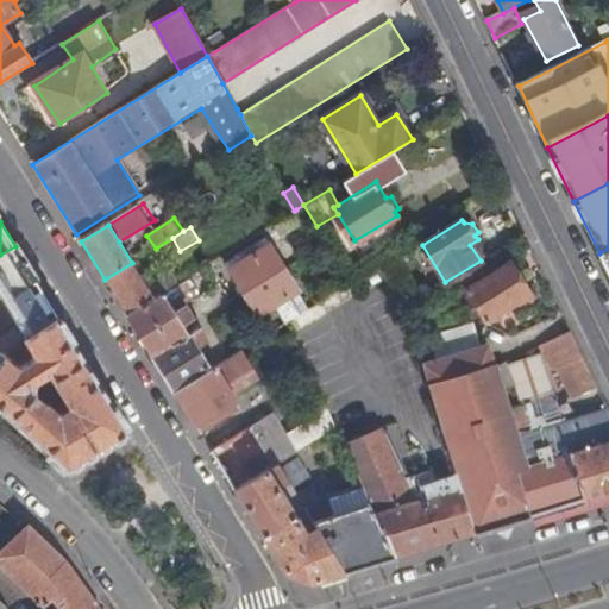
[(287,320),(311,306),(271,243),(242,262),(237,257),(226,264),(258,314),(274,305),(286,321),(287,320)]
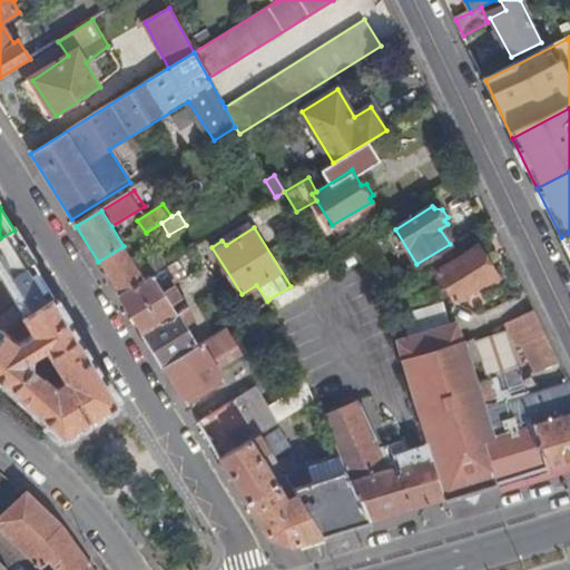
[(28,251),(15,231),(0,238),(0,338),(8,330),(0,322),(0,316),(20,305),(29,318),(58,300),(28,251)]
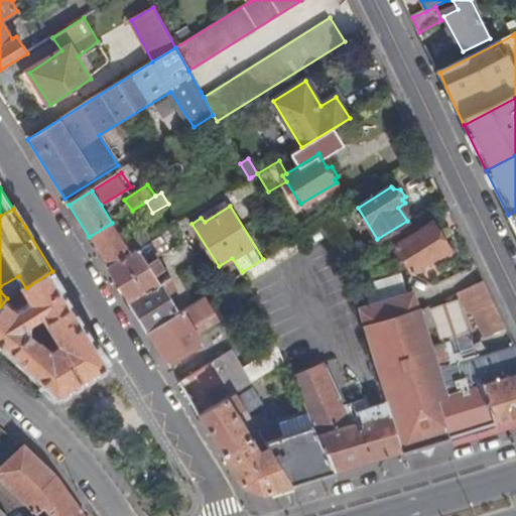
[(107,266),(137,248),(151,239),(139,222),(120,234),(112,223),(89,237),(107,266)]
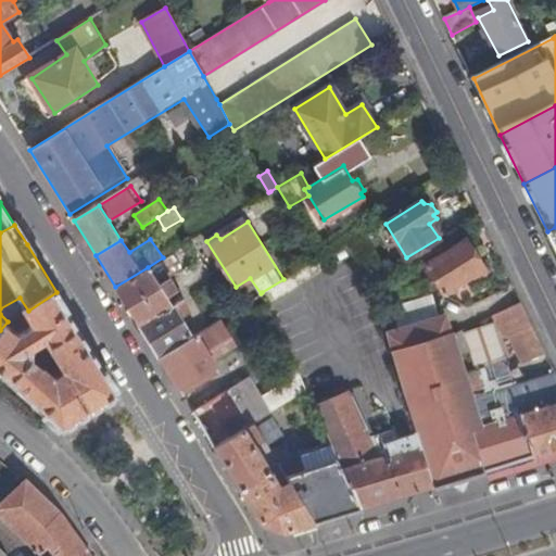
[(484,268),(468,241),(429,266),(445,291),(484,268)]
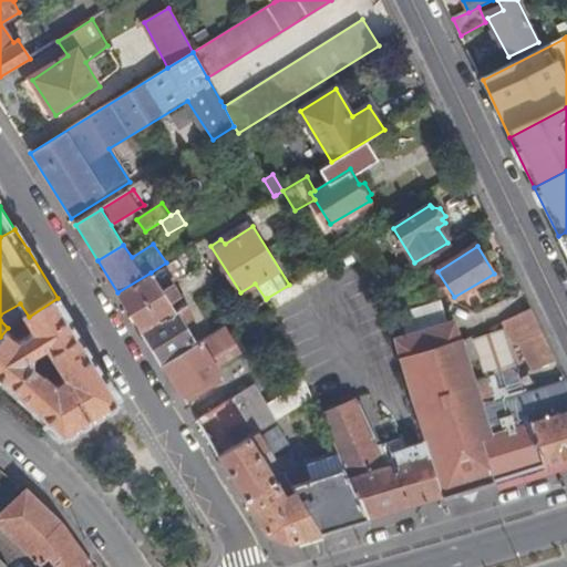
[(162,363),(197,341),(186,322),(195,317),(186,302),(174,309),(169,302),(181,295),(174,281),(161,289),(151,272),(117,292),(162,363)]
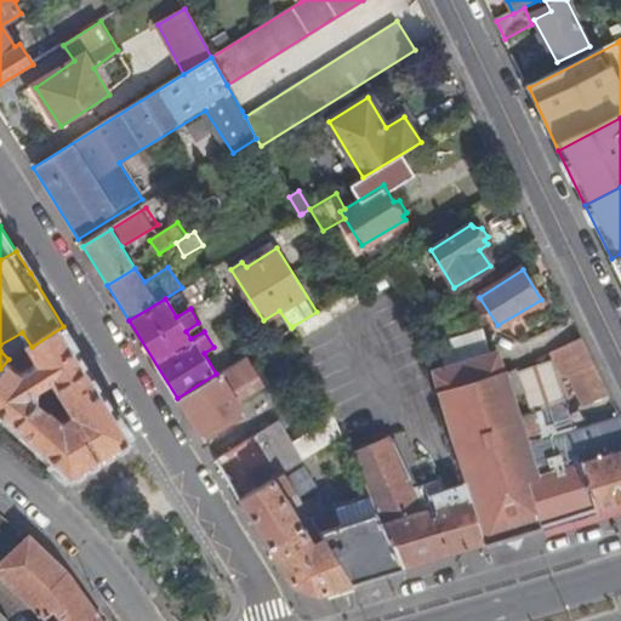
[(604,376),(576,319),(546,334),(558,360),(564,357),(579,388),(604,376)]
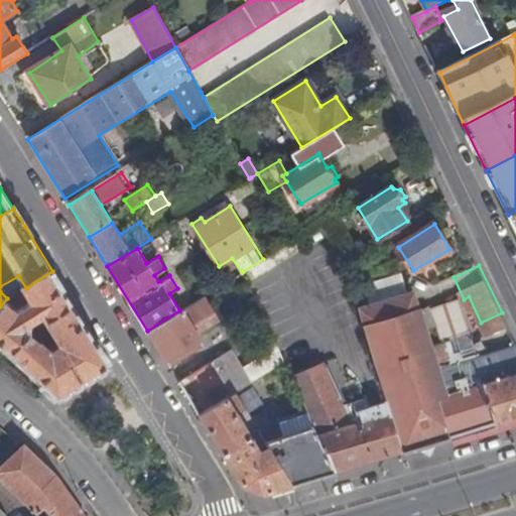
[(88,327),(52,271),(26,288),(36,303),(23,311),(7,298),(0,306),(0,345),(30,369),(63,401),(111,365),(88,327)]
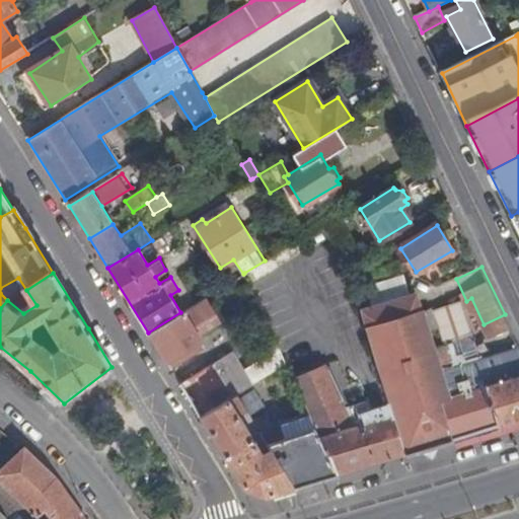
[(415,276),(357,294),(360,307),(383,379),(408,455),(518,421),(518,364),(491,373),(484,349),(479,346),(477,346),(471,326),(462,322),(432,331),(426,313),(433,311),(425,288),(419,290),(415,276)]
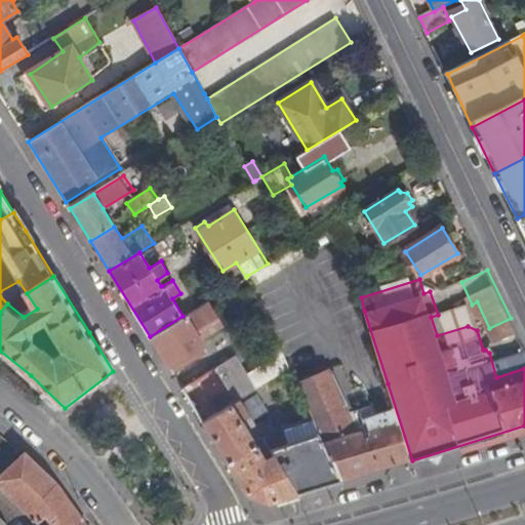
[(211,298),(187,314),(198,332),(221,317),(211,298)]
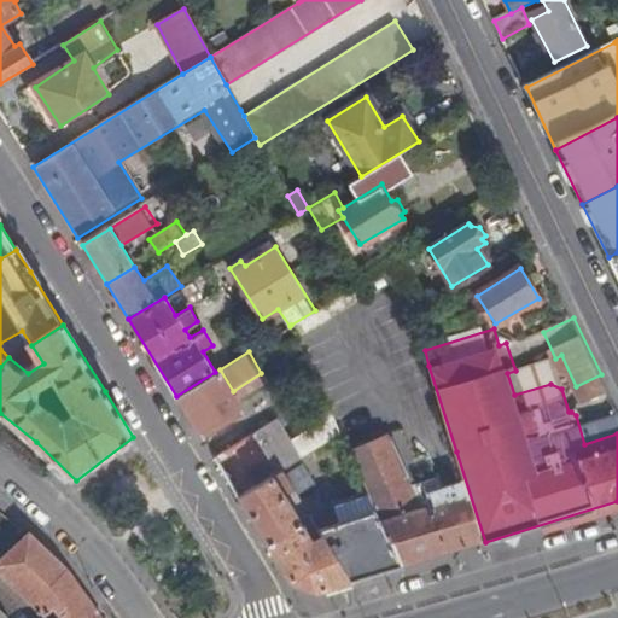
[(220,369),(215,372),(176,396),(205,443),(235,425),(228,414),(242,404),(233,391),(220,369)]
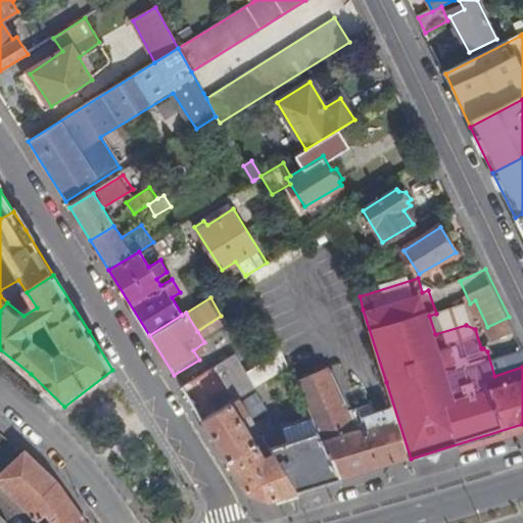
[(253,383),(256,388),(289,368),(280,348),(262,360),(265,366),(250,375),(254,382),(253,383)]
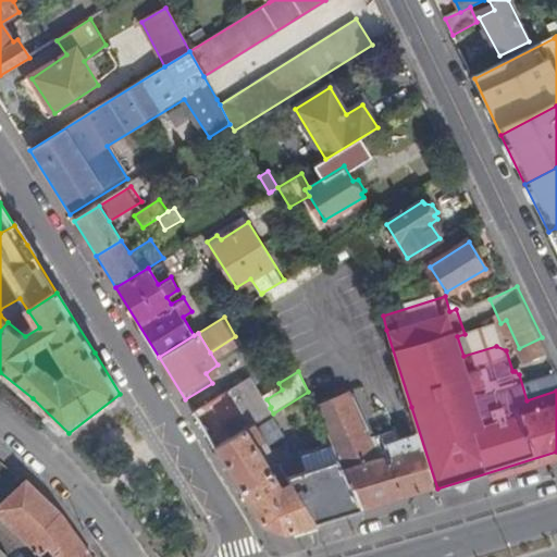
[(234,394),(245,410),(255,404),(260,413),(270,408),(252,382),(234,394)]
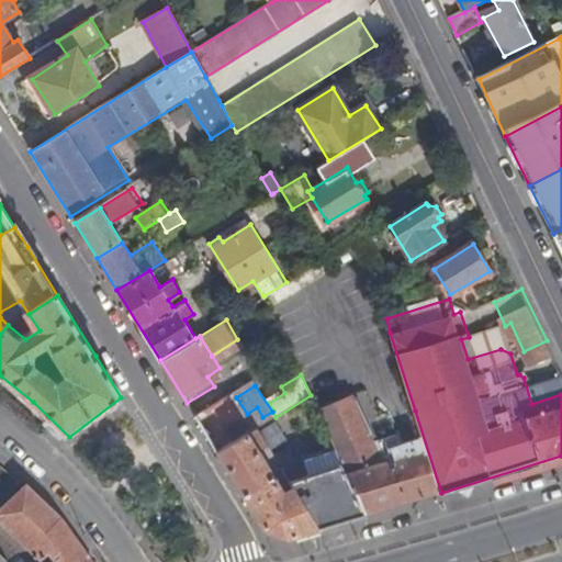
[(326,411),(319,414),(336,450),(343,464),(367,516),(441,493),(415,411),(408,413),(415,434),(404,439),(400,433),(377,444),(355,396),(326,411)]
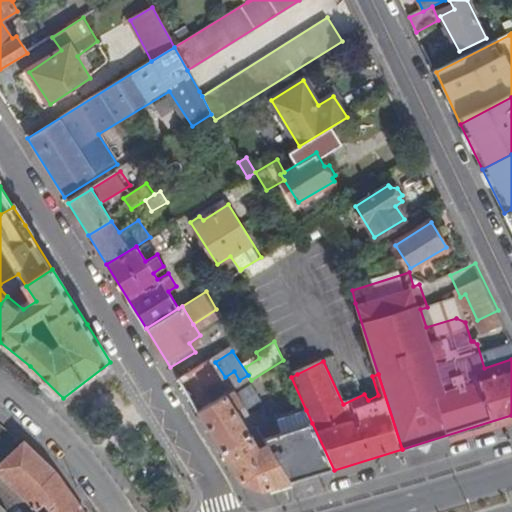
[(237,389),(251,380),(248,375),(239,380),(234,371),(225,377),(215,362),(181,383),(199,412),(237,389)]
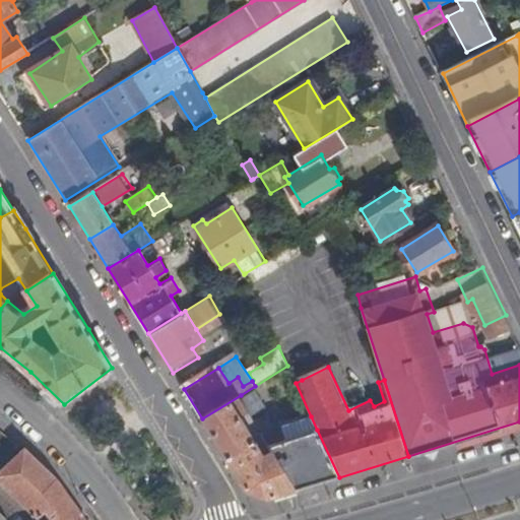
[(289,371),(296,383),(302,380),(296,369),(289,371)]
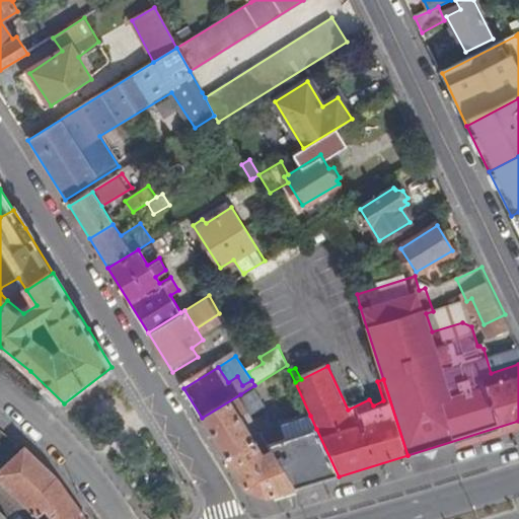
[(250,411),(240,394),(202,418),(228,459),(257,441),(242,416),(250,411)]
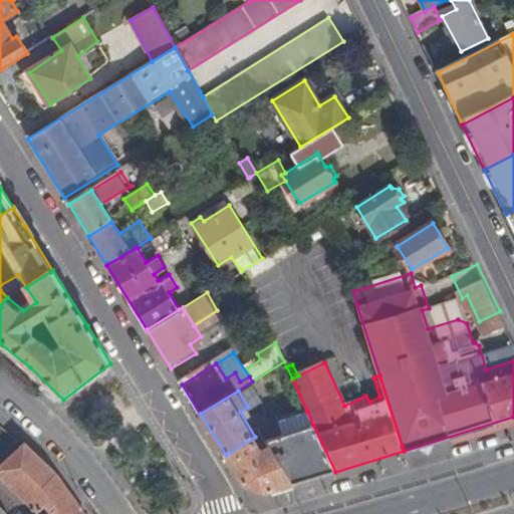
[(281,421),(285,434),(313,425),(307,412),(281,421)]
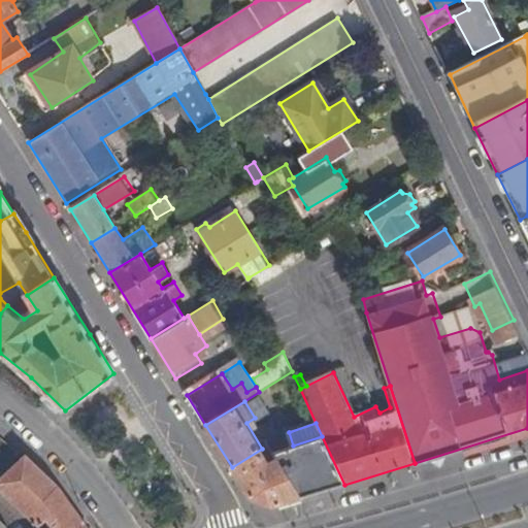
[(344,485),(322,436),(293,446),(275,452),(303,497),(344,485)]
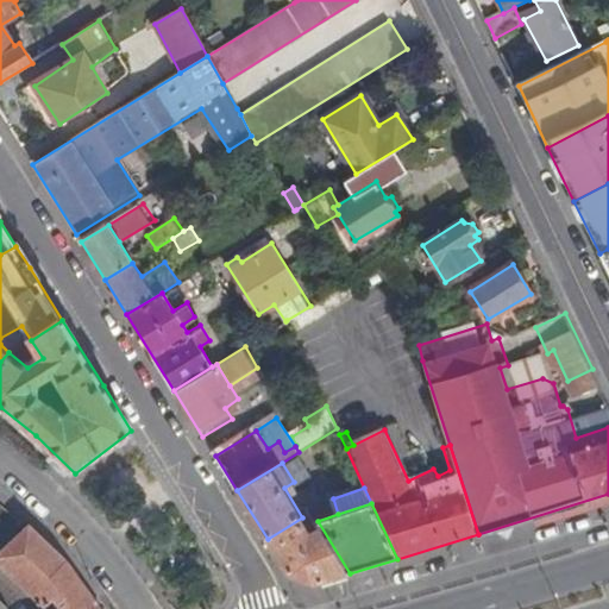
[(350,573),(318,521),(312,512),(302,518),(268,539),(293,577),(318,584),(350,573)]
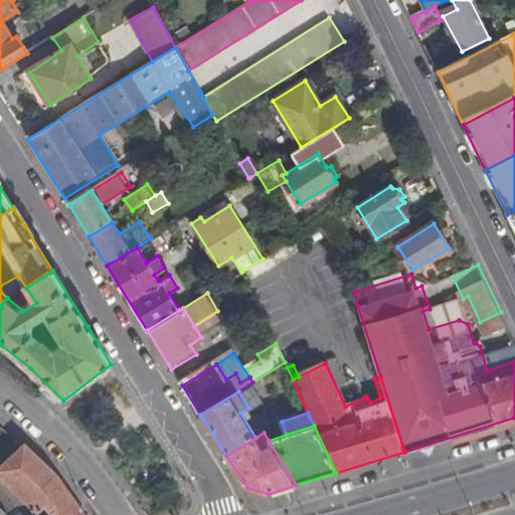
[(83,514),(57,476),(25,448),(0,472),(0,479),(36,514),(37,514),(44,514),(83,514)]
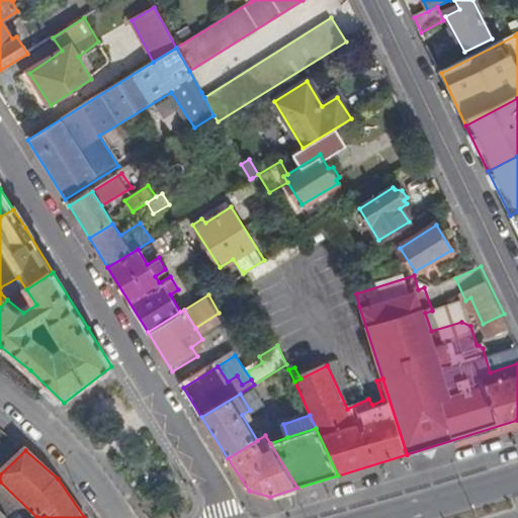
[(0,513),(5,517),(14,517),(17,515),(0,499),(0,513)]
